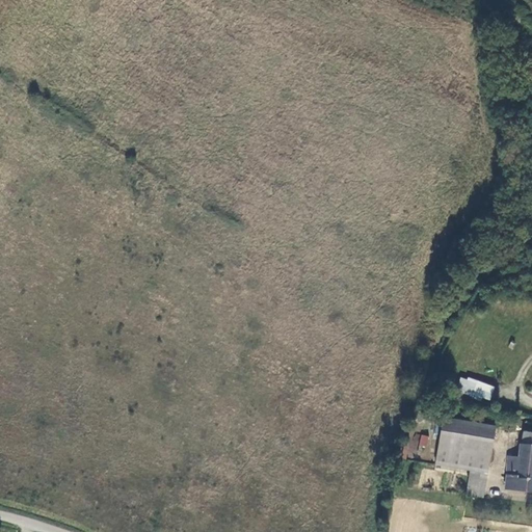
[(488,402),(495,387),(461,375),(456,391),(488,402)]
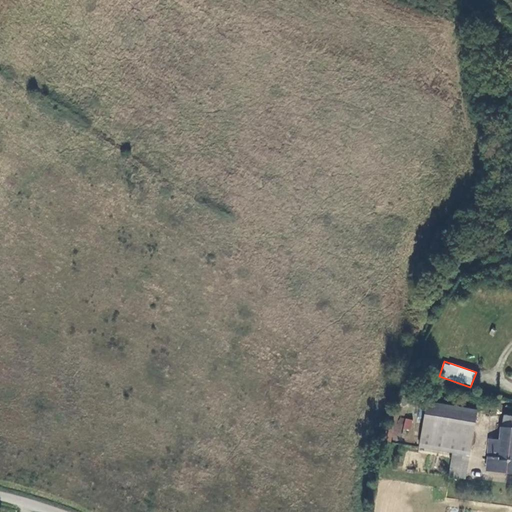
[(427,402),(423,426),(473,436),(476,411),(427,402)]
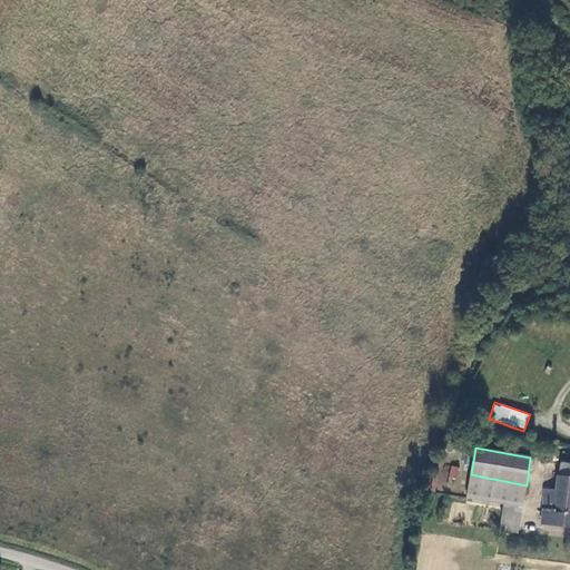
[(569,464),(559,463),(558,477),(554,477),(553,490),(569,492),(569,464)]
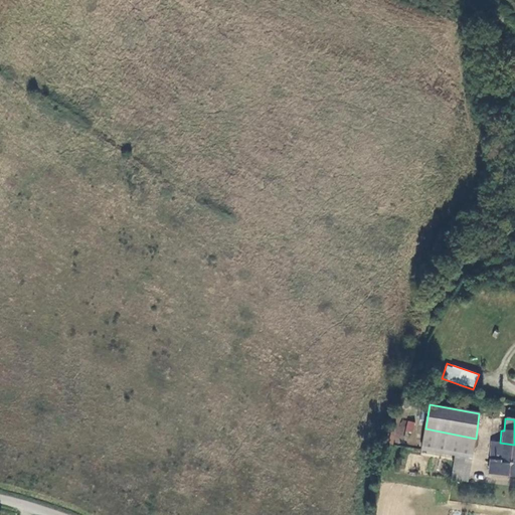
[(415,422),(407,421),(405,432),(412,433),(415,422)]
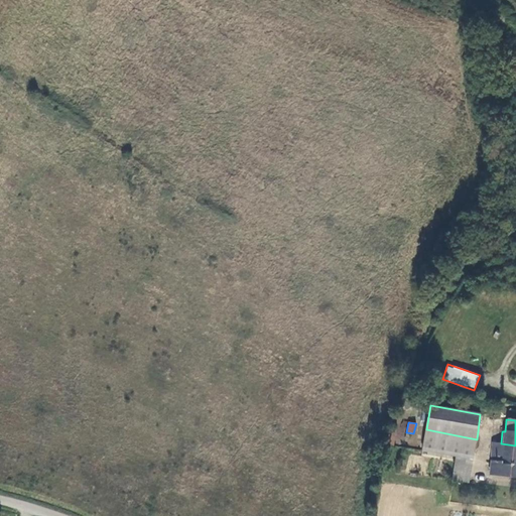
[(394,445),(397,426),(390,425),(387,444),(394,445)]
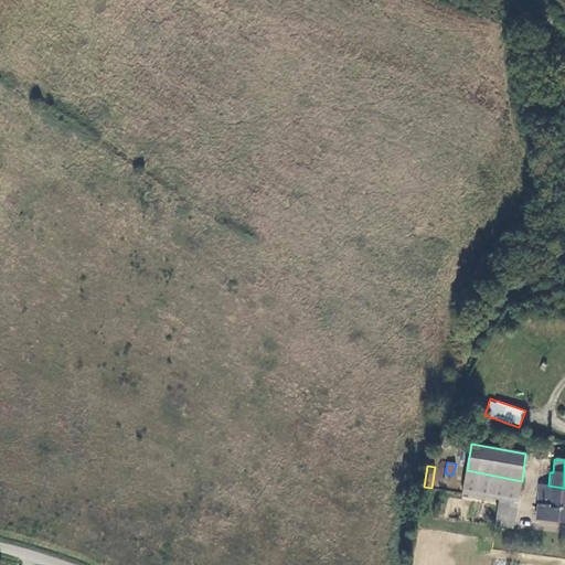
[(519,503),(522,481),(467,470),(464,493),(501,500),(519,503)]
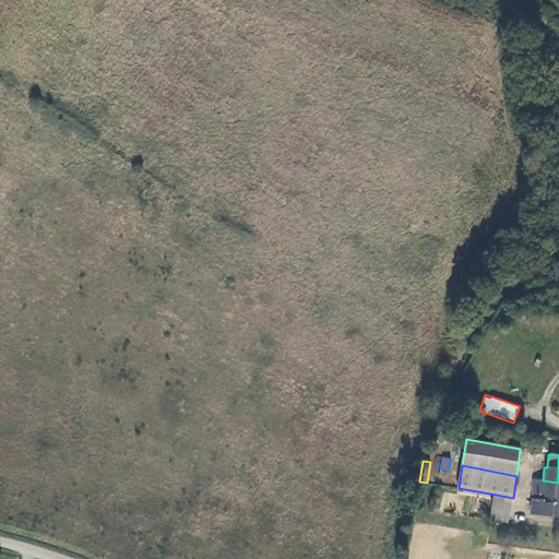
[(558,483),(543,480),(531,480),(530,497),(542,498),(540,514),(558,514),(558,483)]
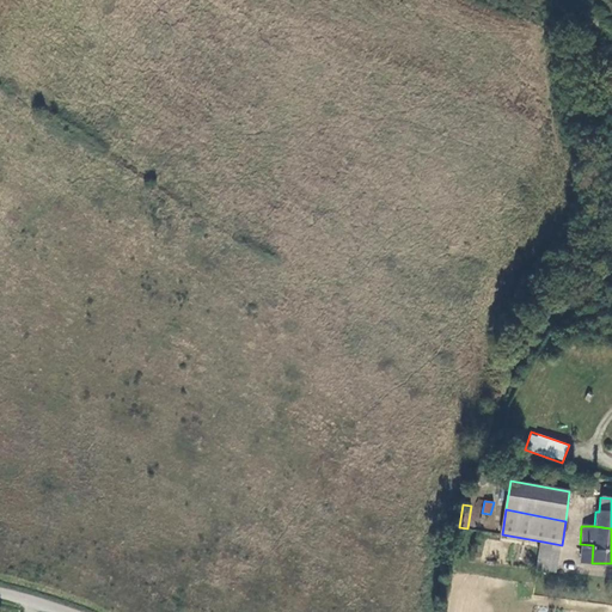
[(561,552),(562,545),(543,542),(542,550),(561,552)]
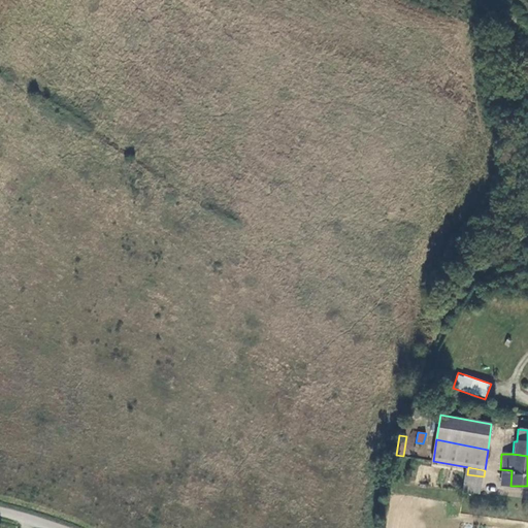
[(498,484),(510,486),(512,470),(500,469),(498,484)]
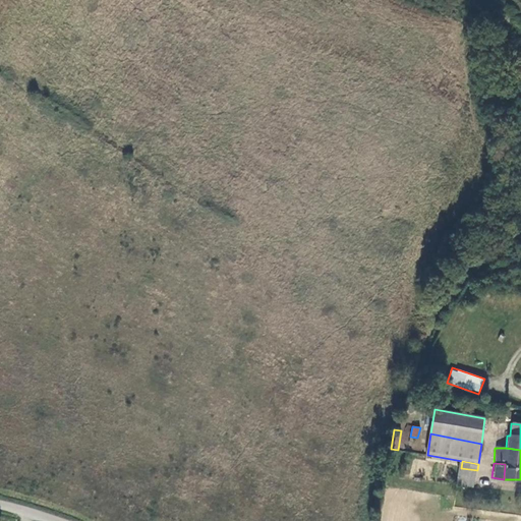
[(477,470),(461,468),(457,486),(474,488),(477,470)]
